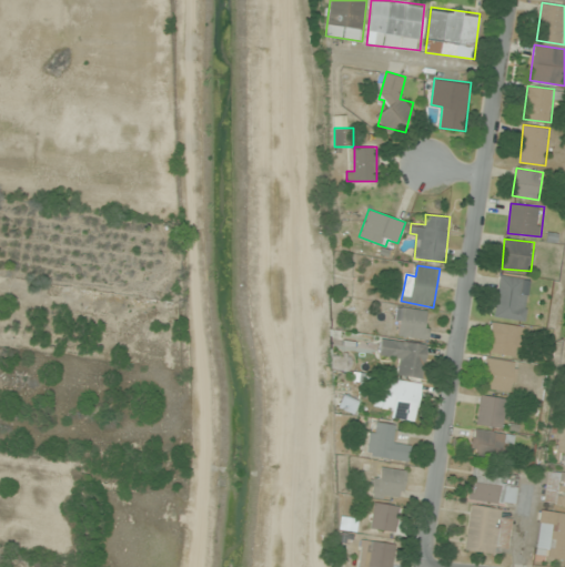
[(495,317),(525,321),(528,292),(520,291),(522,277),(501,274),(495,317)]
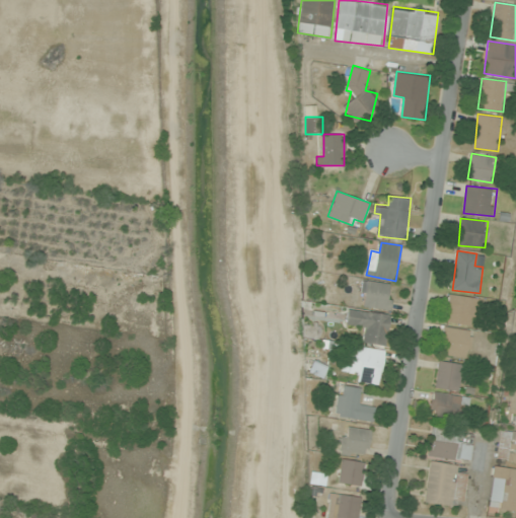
[(395,285),(367,280),(362,305),(390,310),(395,285)]
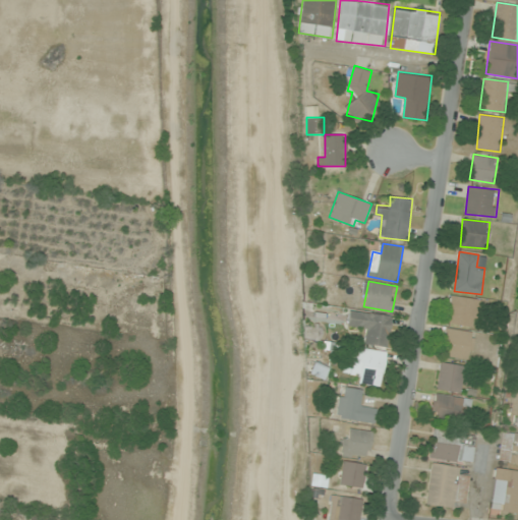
[(477,297),(451,297),(450,325),(476,326),(477,297)]
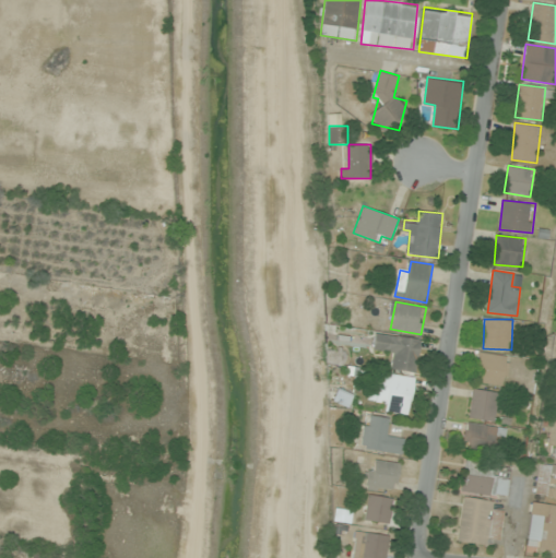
[(421,339),(376,332),(373,352),(395,355),(393,368),(416,372),(421,339)]
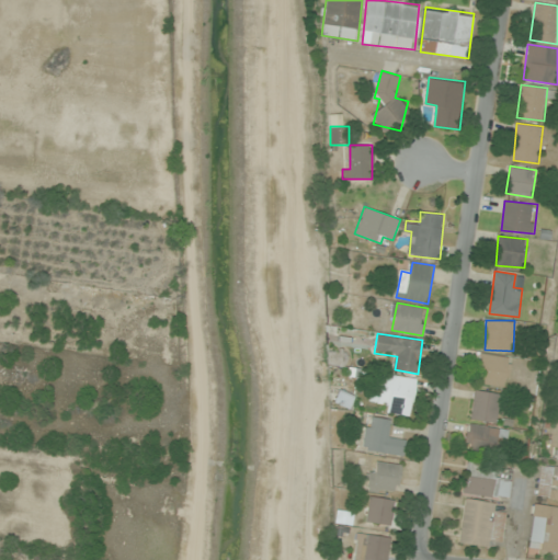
[(477,380),(507,387),(512,358),(482,353),(477,380)]
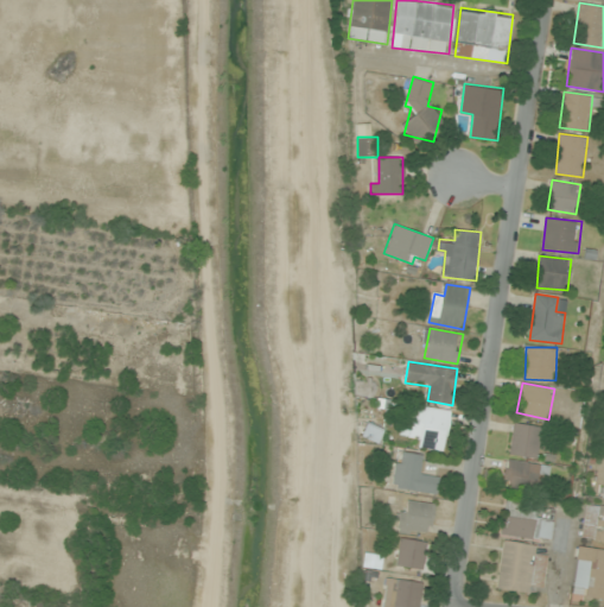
[(451,411),(414,405),(408,442),(445,448),(451,411)]
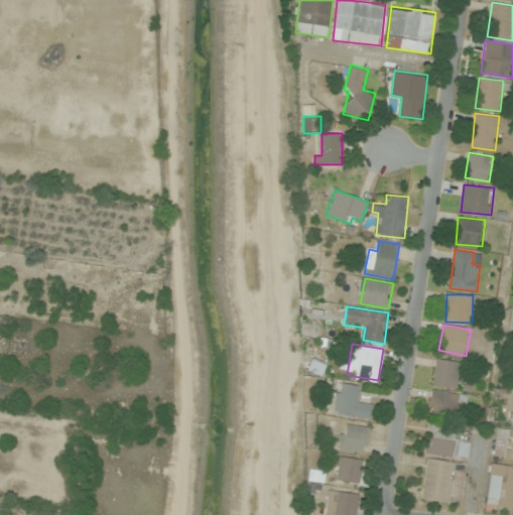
[(464,362),(438,358),(433,384),(460,389),(464,362)]
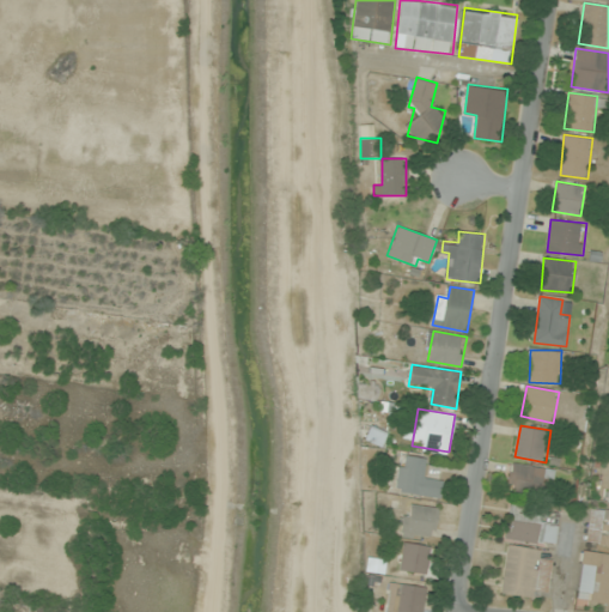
[(439,497),(442,482),(428,480),(431,459),(402,455),(396,491),(439,497)]
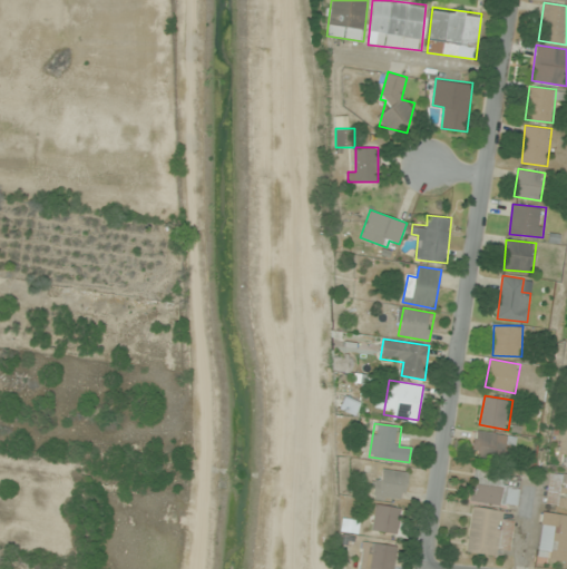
[(473,455),(511,462),(516,437),(479,429),(473,455)]
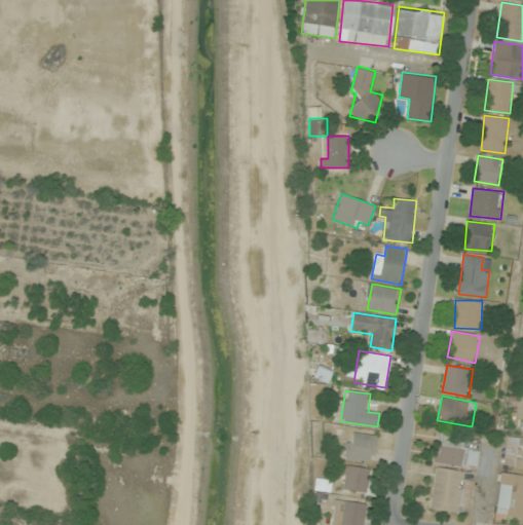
[(483,436),(439,429),(434,462),(478,469),(483,436)]
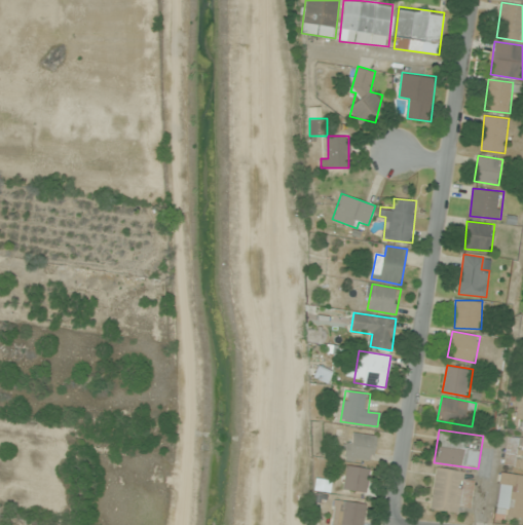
[(356,441),(347,440),(344,459),(373,463),(378,436),(357,433),(356,441)]
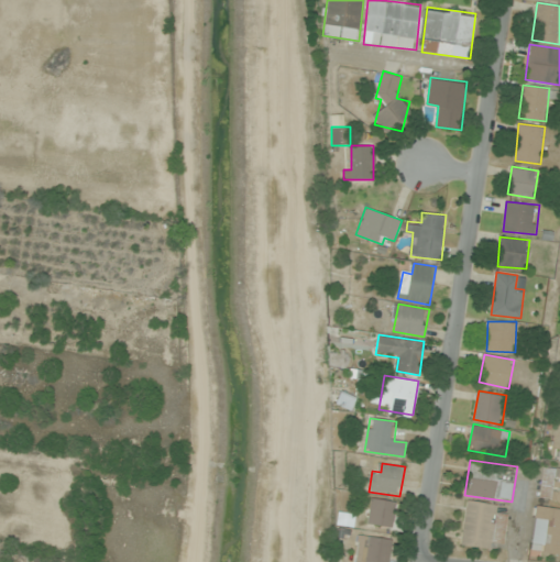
[(559,465),(546,463),(539,497),(559,500),(559,465)]
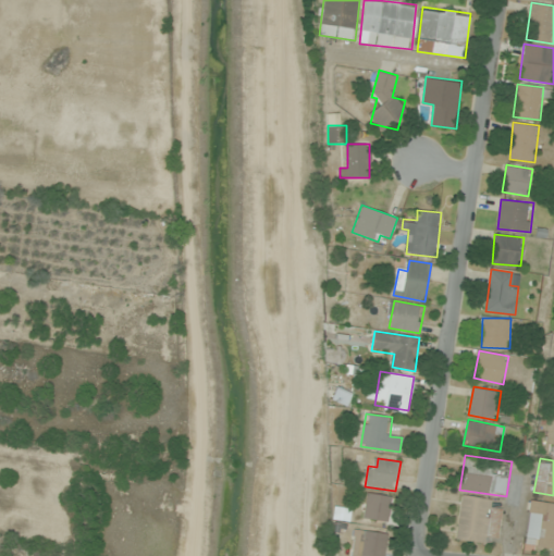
[(388,521),(393,496),(368,492),(364,517),(388,521)]
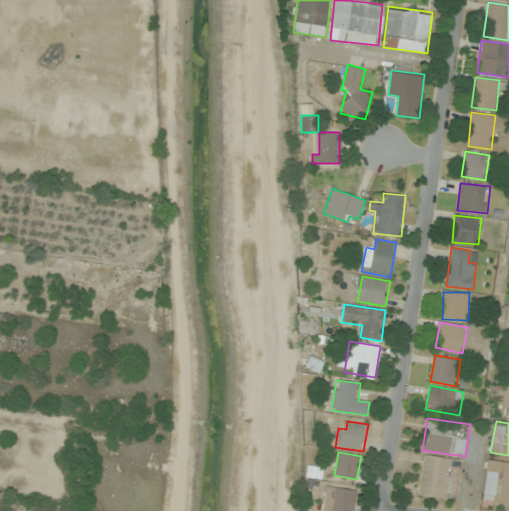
[(449,500),(450,493),(459,494),(463,467),(454,466),(455,458),(425,454),(419,496),(449,500)]
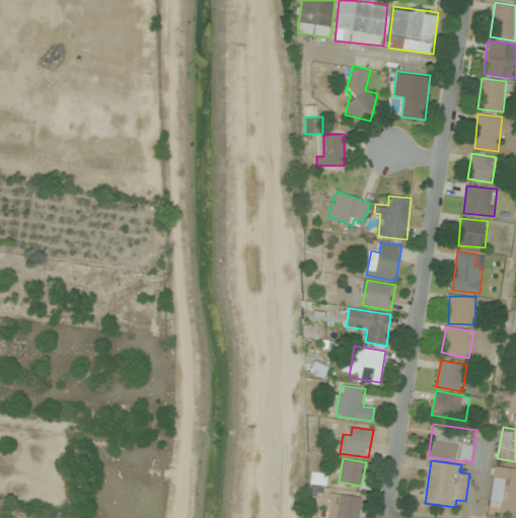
[(515,468),(496,465),(490,507),(515,511),(515,468)]
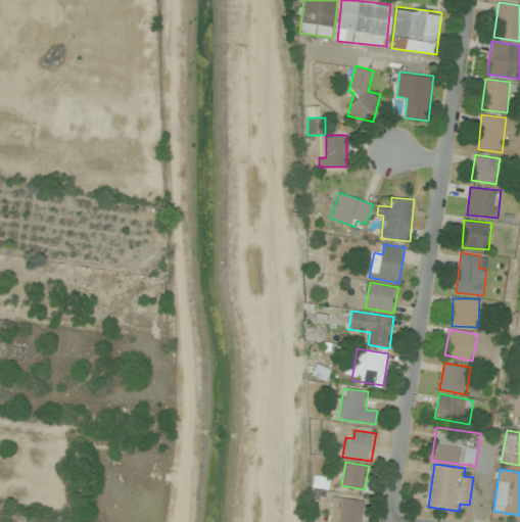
[(361,521),(364,501),(333,496),(329,521),(361,521)]
